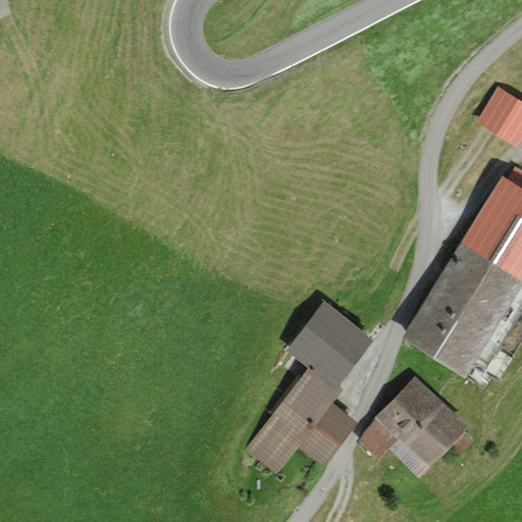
[(521,100),(499,86),(476,121),(517,147),(521,138),(521,100)]
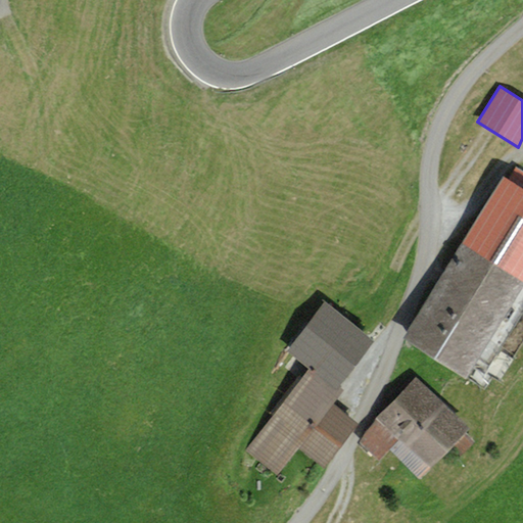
[(522,187),(502,176),(402,339),(466,377),(522,282),(522,187)]
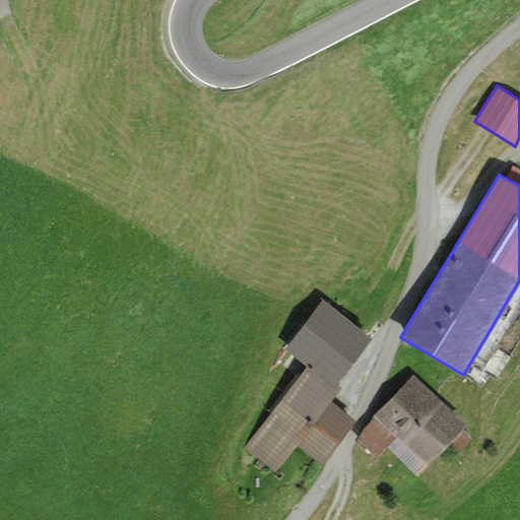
[(307,364),(335,385),(372,338),(323,300),(286,347),(307,364)]
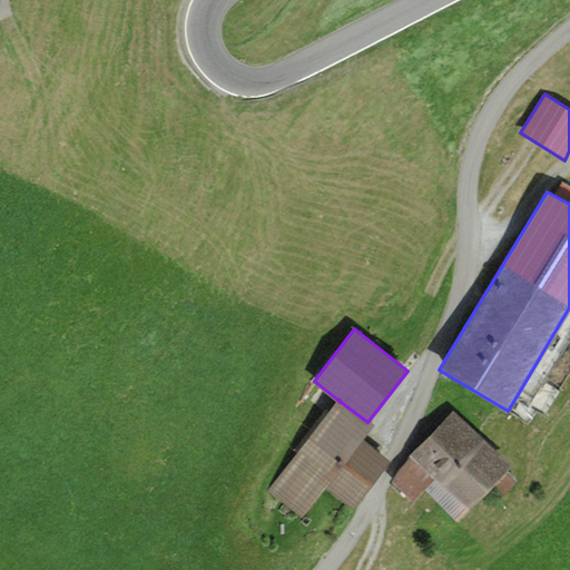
[(336,399),(267,490),(302,516),(326,484),(355,507),(391,460),(363,440),(374,426),(367,422),(336,399)]
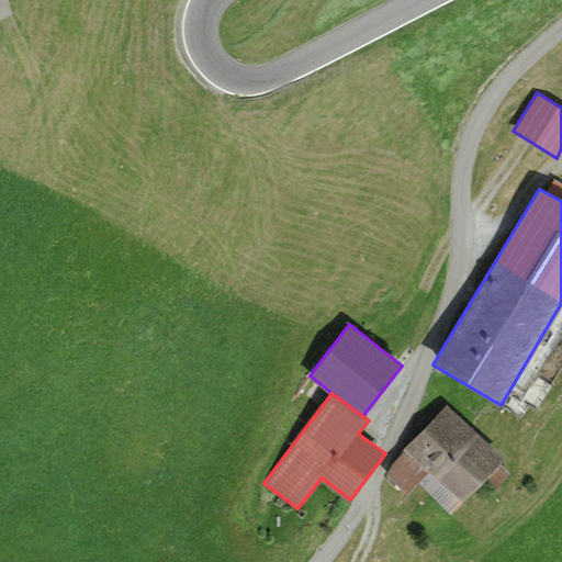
[(406,451),(384,473),(407,496),(419,483),(451,515),(485,481),(494,490),(509,474),(499,464),(504,460),(447,404),(403,449),(406,451)]
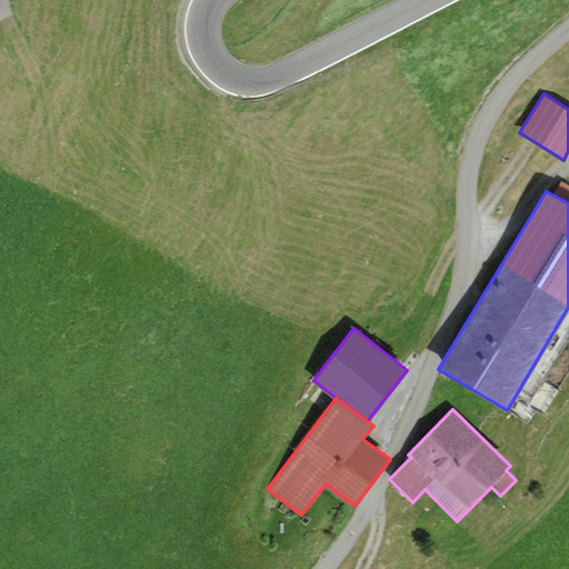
All buildings are outlined.
